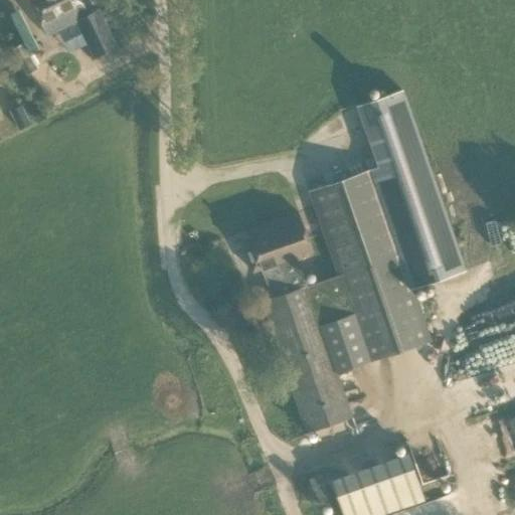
[(99,10),(91,15),(82,0),(33,0),(29,2),(48,37),(76,21),(96,57),(118,45),(99,10)]
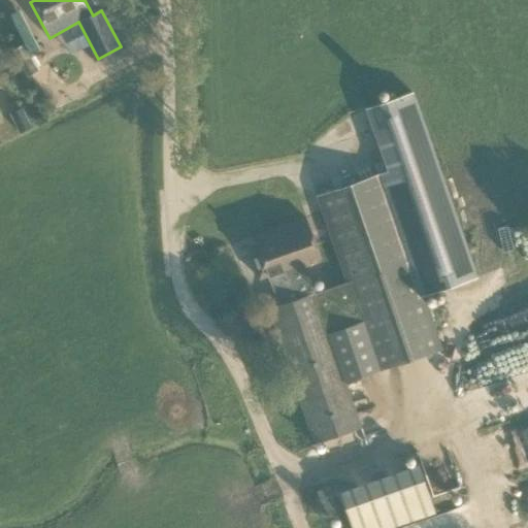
[(26,45),(14,52),(29,78),(39,72),(26,45)]
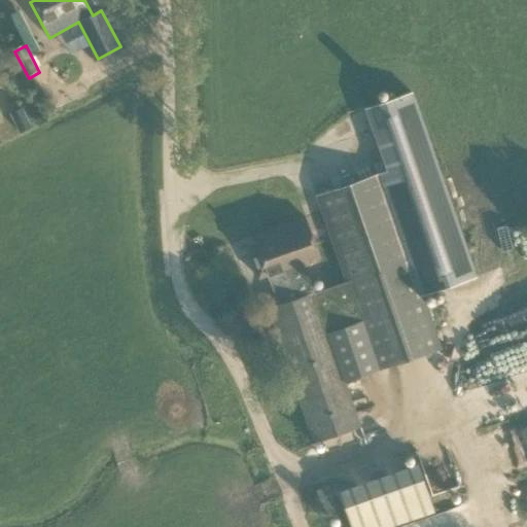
[(316,197),(347,283),(316,294),(305,262),(319,255),(306,218),(255,237),(257,242),(248,246),(260,281),(268,278),(278,308),(269,311),(315,443),(361,426),(346,383),(442,350),(423,296),(477,277),(412,92),(364,108),(386,172),(380,174),(316,197)]
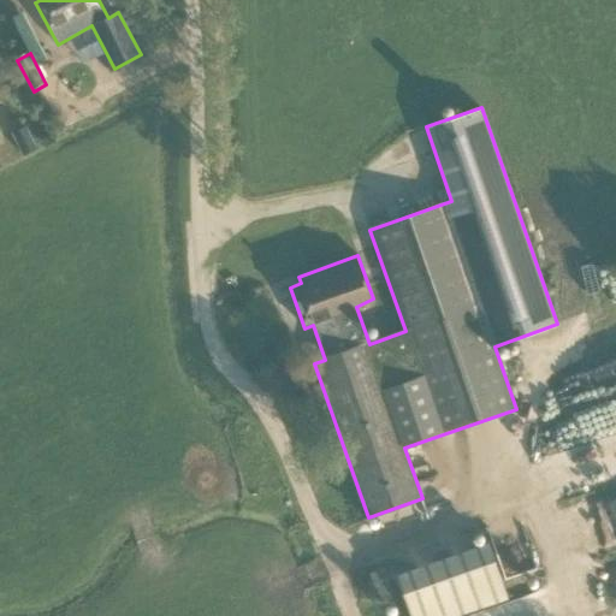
[(25,130),(12,136),(22,158),(35,152),(25,130)]
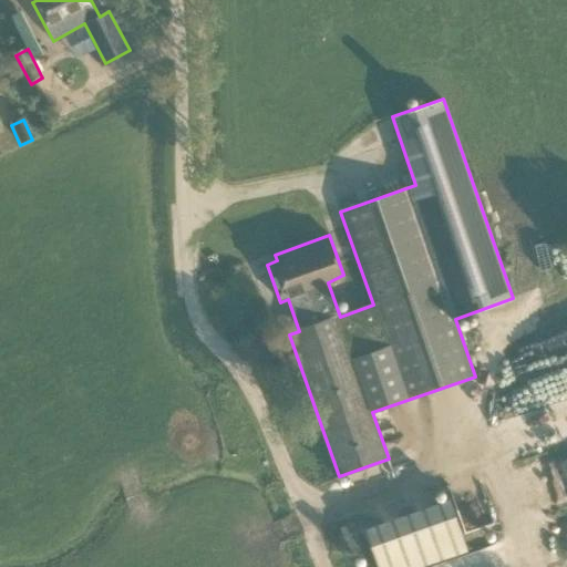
[(421,566),(466,554),(451,501),(364,527),(377,566),(421,566)]
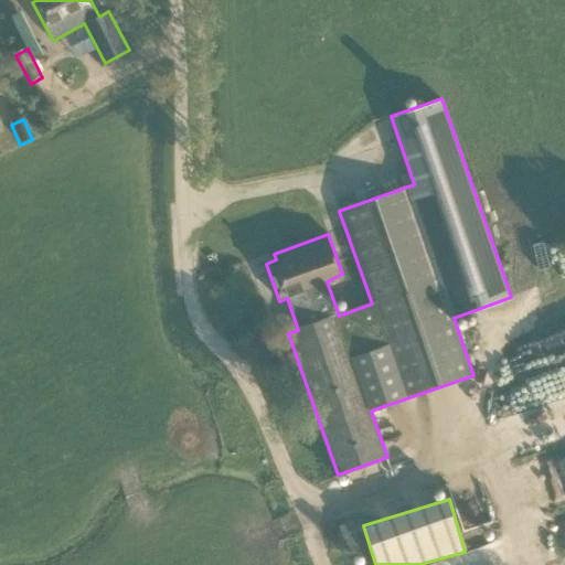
[(354,522),(341,526),(349,553),(362,548),(354,522)]
